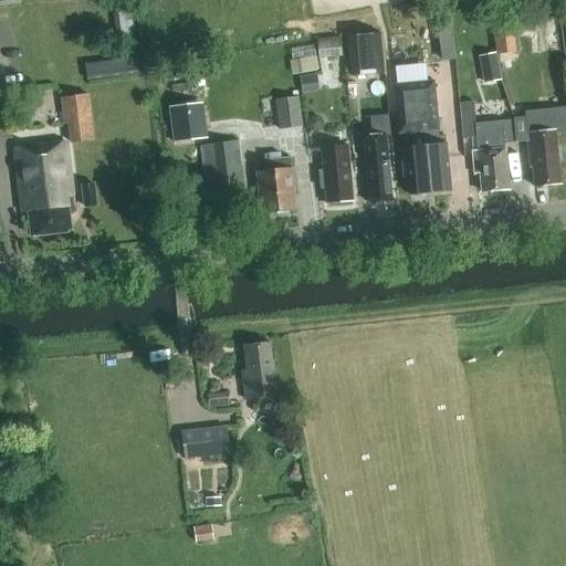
[(449,58),(461,56),(459,22),(447,22),(449,58)]
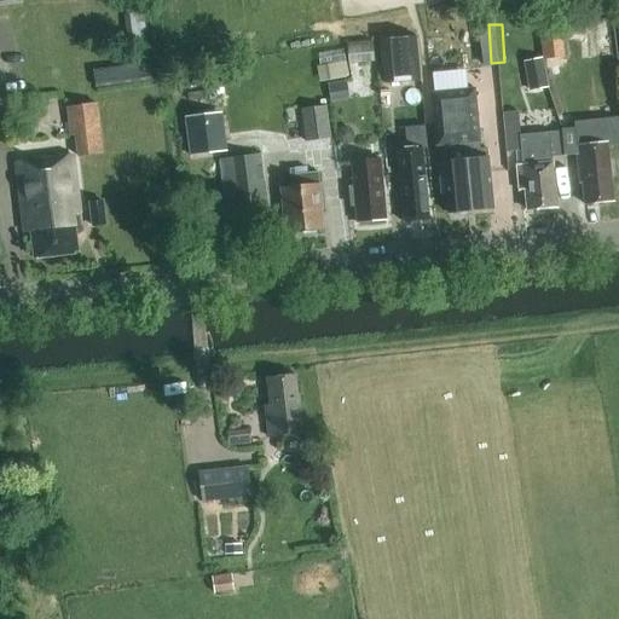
[(416,38),(381,40),(385,84),(420,81),(416,38)]
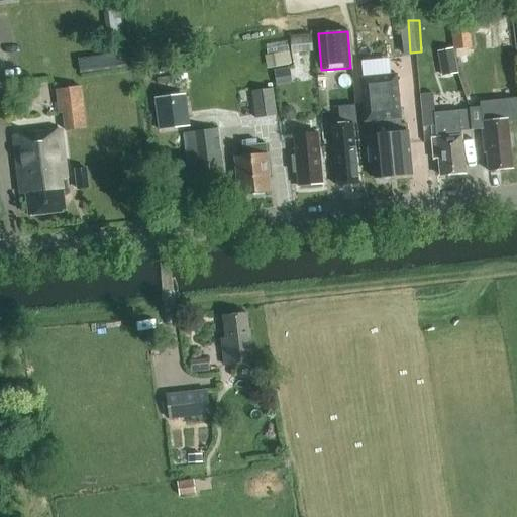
[(312,52),(311,37),(290,39),(291,54),(312,52)]
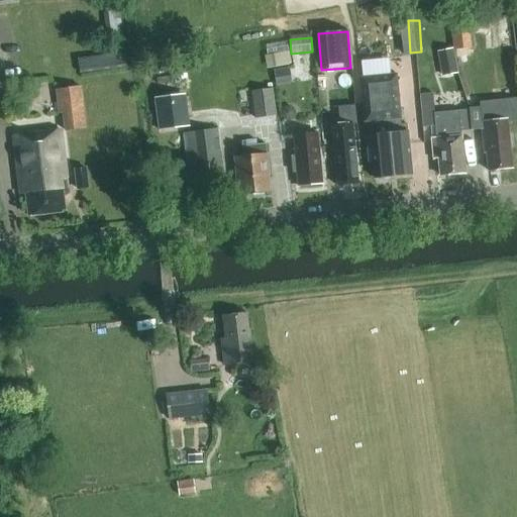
[(437,52),(441,77),(457,74),(452,48),(437,52)]
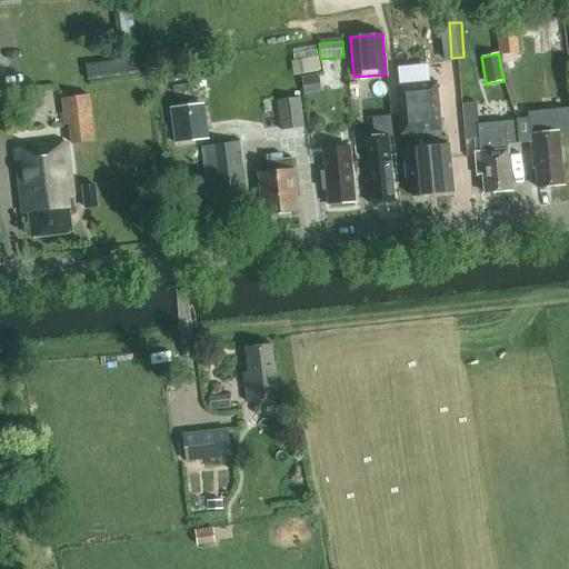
[(91,63),(87,65),(89,78),(92,77),(140,71),(138,58),(91,63)]
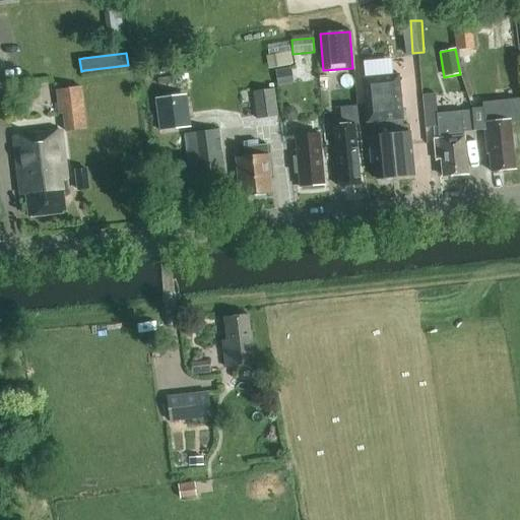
[(398,74),(362,78),(366,123),(371,123),(374,150),(370,151),(371,163),(375,163),(377,179),(378,179),(382,182),(389,181),(391,178),(413,175),(409,132),(408,124),(403,125),(398,74)]
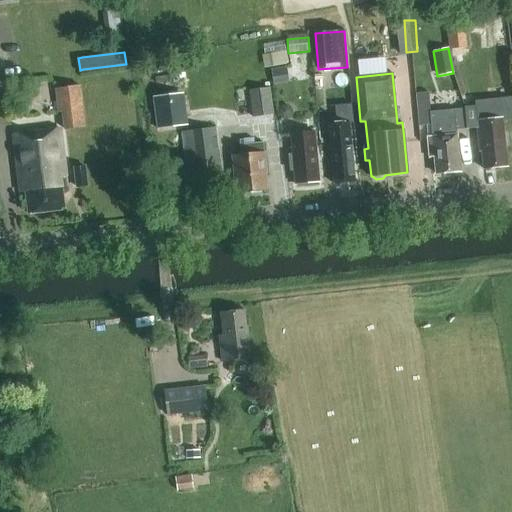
[(62,112),(64,129),(85,127),(80,85),(55,88),(57,112),(62,112)]
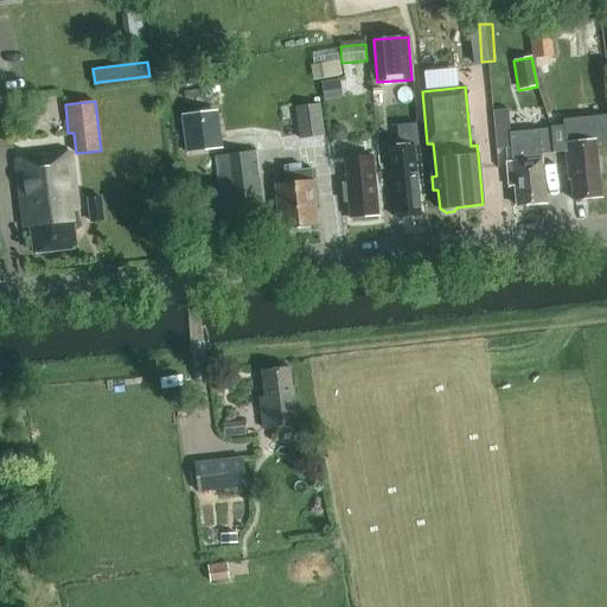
[(295,107),(299,139),(324,136),(319,104),(295,107)]
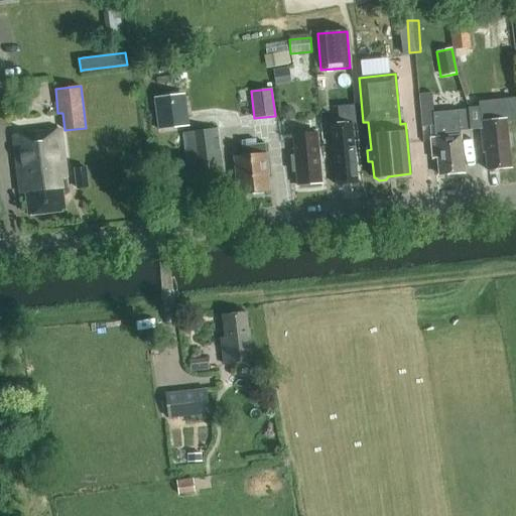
[(421,126),(433,125),(430,93),(418,95),(421,126)]
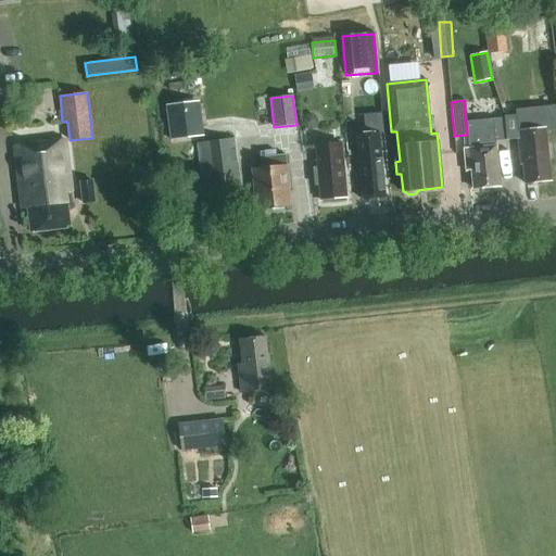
[(165,105),(171,140),(198,137),(193,102),(165,105)]
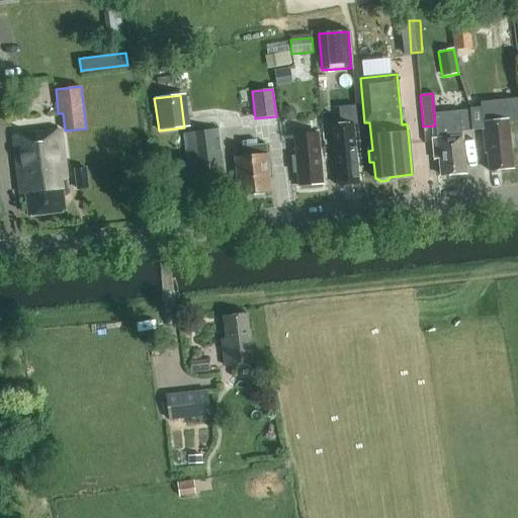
[(485,128),(483,130),(485,154),(487,154),(489,171),(513,168),(511,151),(514,148),(513,136),(510,134),(508,121),(517,119),(517,108),(517,101),(483,104),(485,128)]
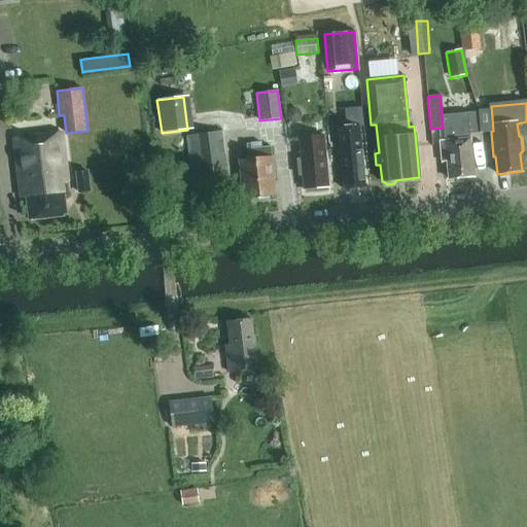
[(480,133),(478,112),(443,115),(445,140),(440,141),(441,163),(447,162),(449,179),(473,177),(469,134),(480,133)]
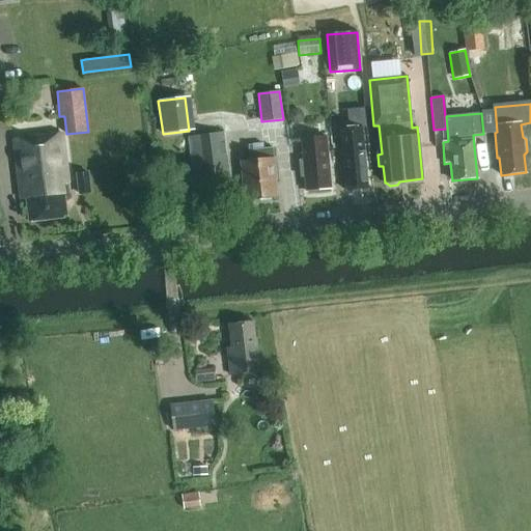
[(340,128),(342,146),(343,159),(346,191),(367,189),(362,124),(340,128)]
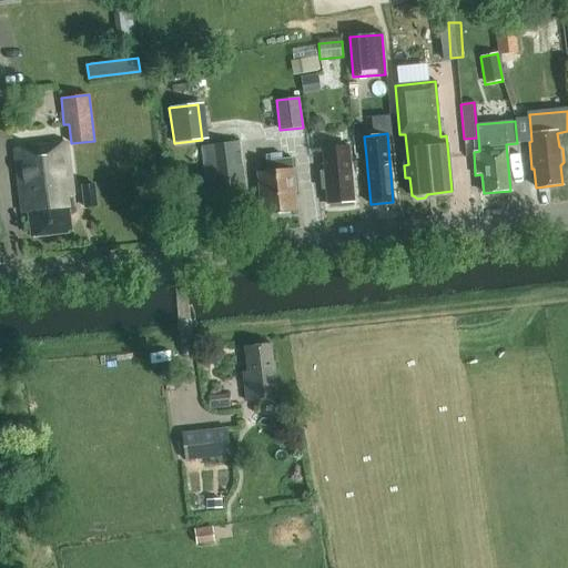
[(239,142),(202,146),(208,192),(245,188),(239,142)]
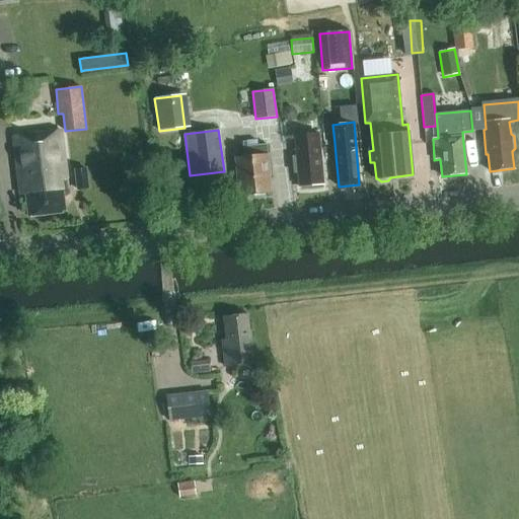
[(65,180),(67,180),(61,131),(13,137),(20,195),(25,195),(28,217),(66,213),(63,190),(66,190),(65,180)]
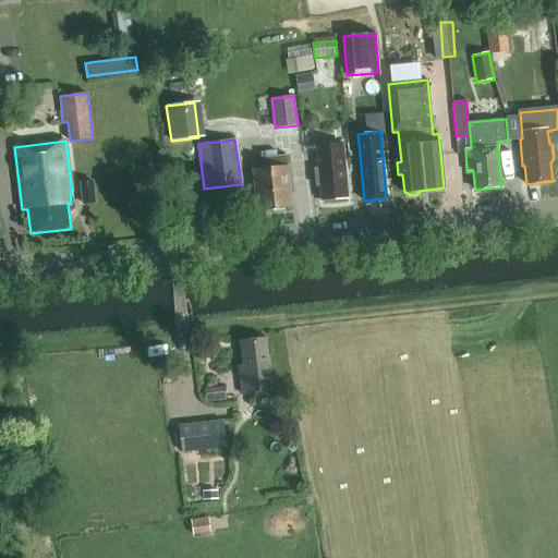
[(322,202),(332,201),(335,203),(341,202),(343,199),(348,199),(344,167),(342,142),(317,144),(319,169),(315,169),(316,186),(320,185),(322,202)]
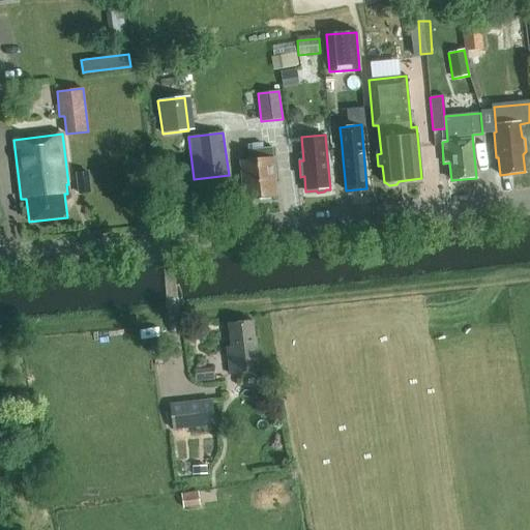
[(273,180),(276,180),(273,157),(272,148),(253,149),(252,145),(247,145),(249,160),(240,162),(242,184),(245,183),(247,201),(274,198),(273,180)]
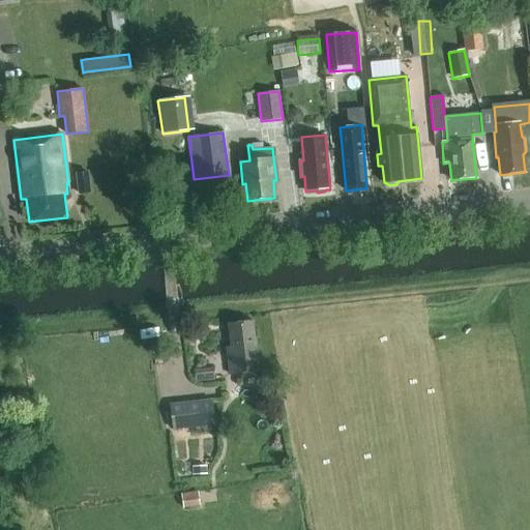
[(87,172),(76,174),(79,195),(90,193),(87,172)]
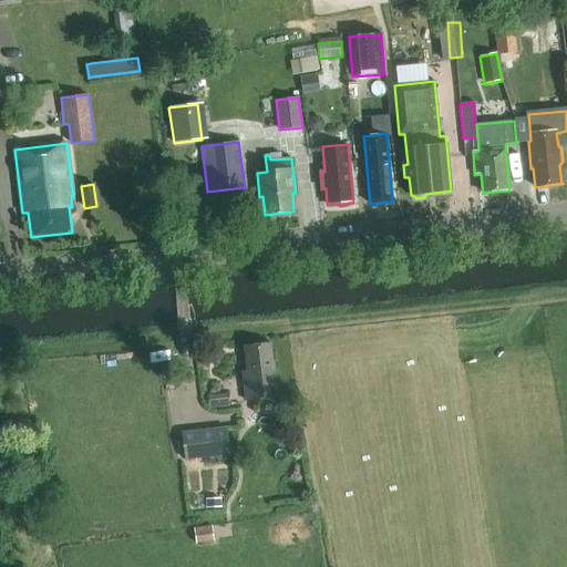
[(244,372),(248,402),(279,399),(278,388),(281,388),(279,371),(275,372),(270,344),(246,348),(249,371),(244,372)]
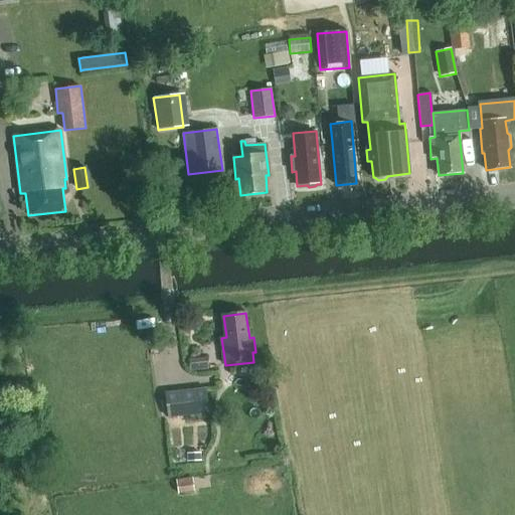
[(195,357),(196,368),(209,366),(207,355),(195,357)]
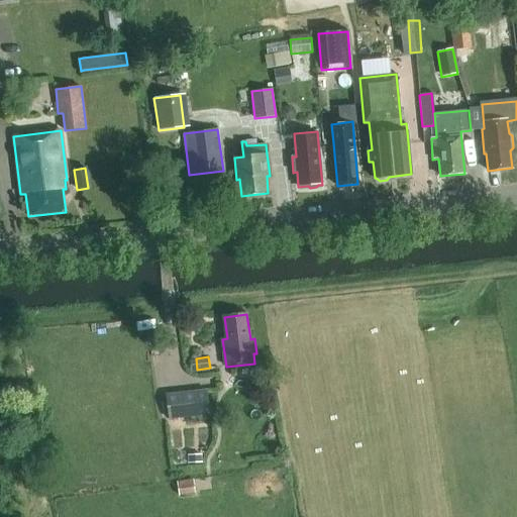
[(210,415),(207,389),(166,394),(169,419),(210,415)]
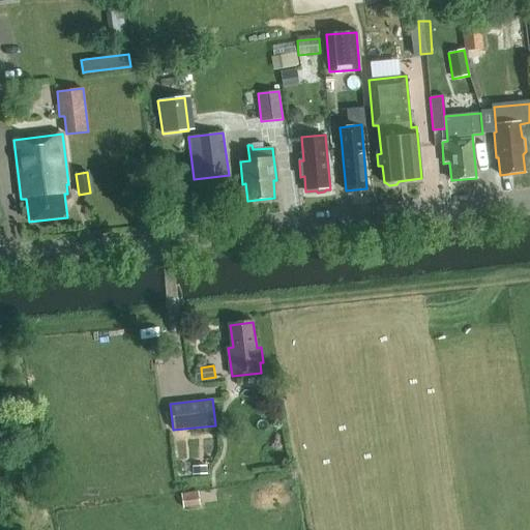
[(181,494),(183,507),(200,506),(198,492),(181,494)]
